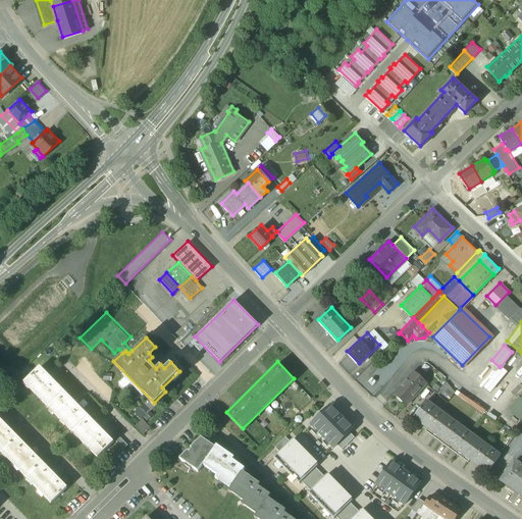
[(113,439),(40,365),(24,380),(98,455),(113,439)]
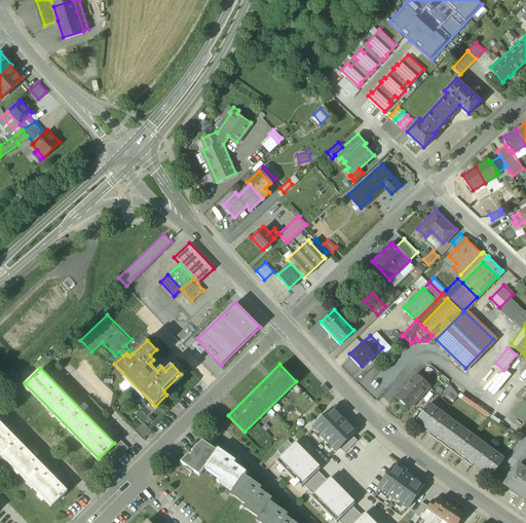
[(488,388),(493,394),(510,374),(504,369),(503,370),(488,388)]
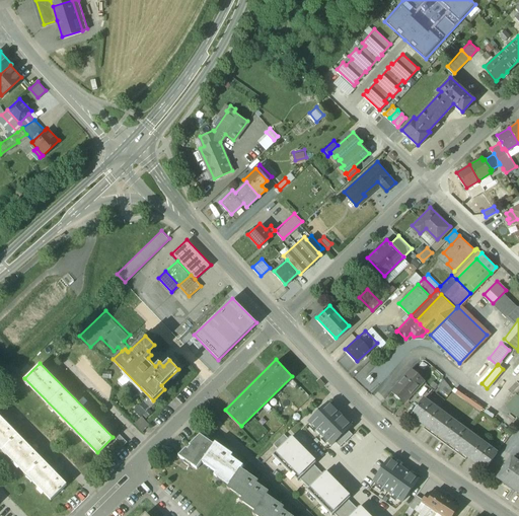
[(411,368),(391,389),(403,400),(423,379),(424,379),(412,368),(411,368)]
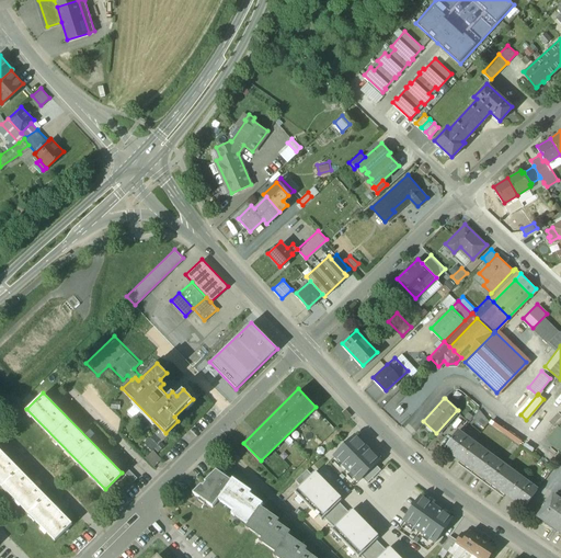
[(560,423),(549,440),(560,447),(560,423)]
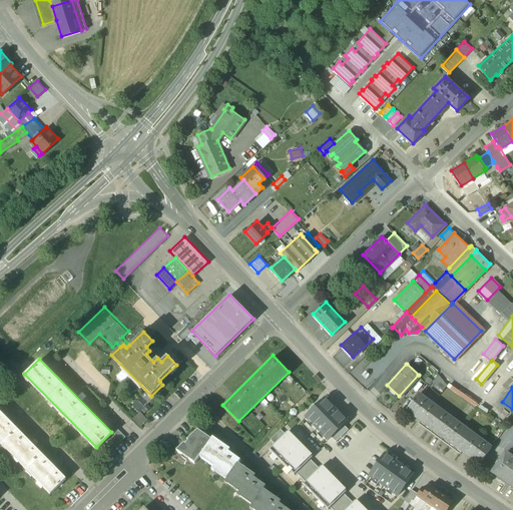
[(463,450),(465,451),(476,436),(417,394),(406,409),(421,419),(419,422),(460,453),(463,450)]
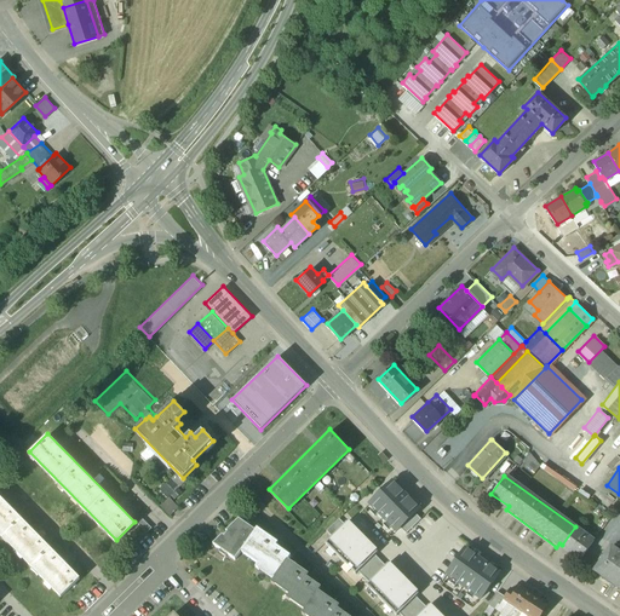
[(167,479),(161,485),(173,499),(179,493),(167,479)]
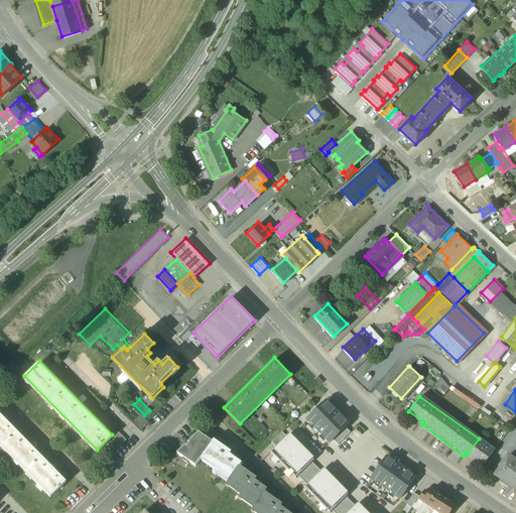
[(349,422),(327,399),(307,417),(330,440),(334,437),(346,425),(349,422)]
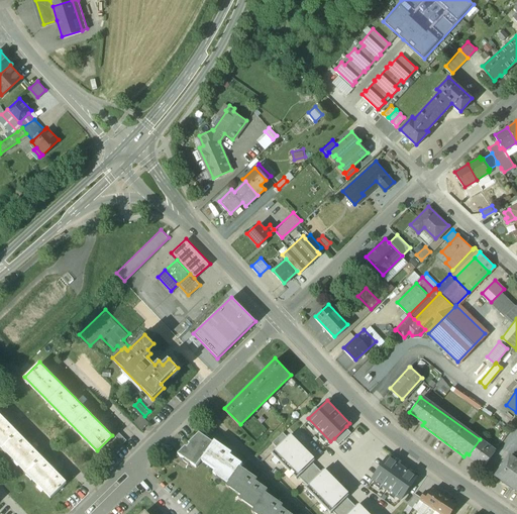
[(143,426),(149,420),(141,412),(134,418),(143,426)]
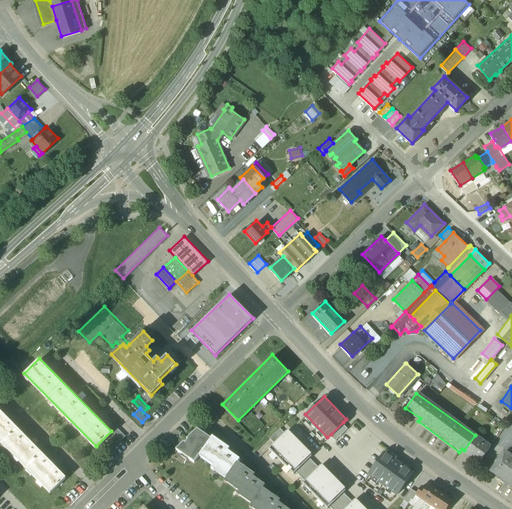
[(65,476),(0,409),(0,440),(49,491),(65,476)]
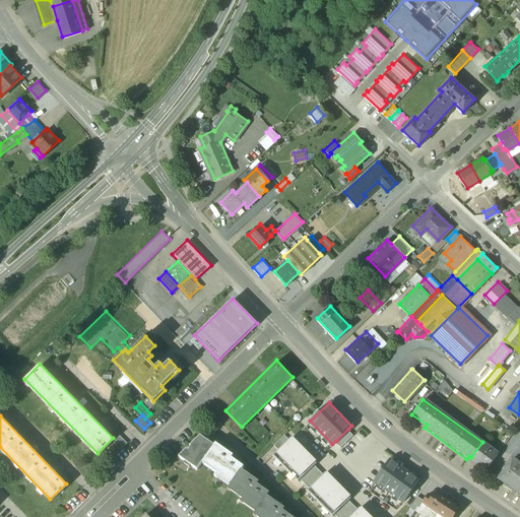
[(353,434),(348,429),(336,441),(341,446),(353,434)]
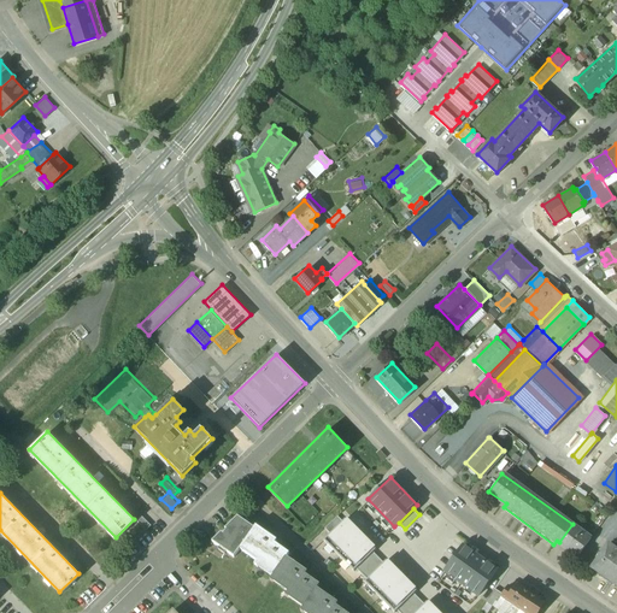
[(151,524),(140,513),(136,518),(146,529),(151,524)]
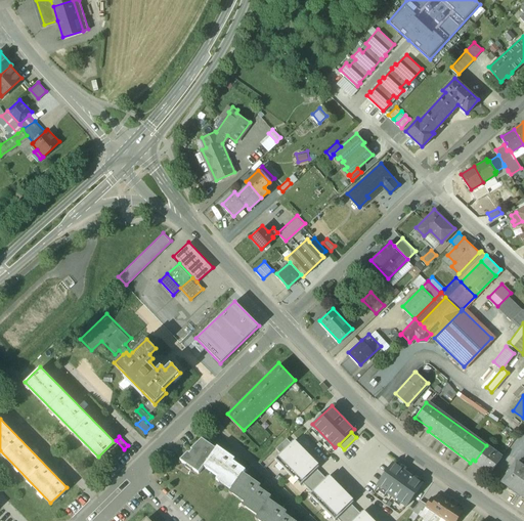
[(202,437),(190,447),(191,448),(189,451),(187,450),(179,459),(199,472),(204,465),(203,465),(216,446),(202,437)]
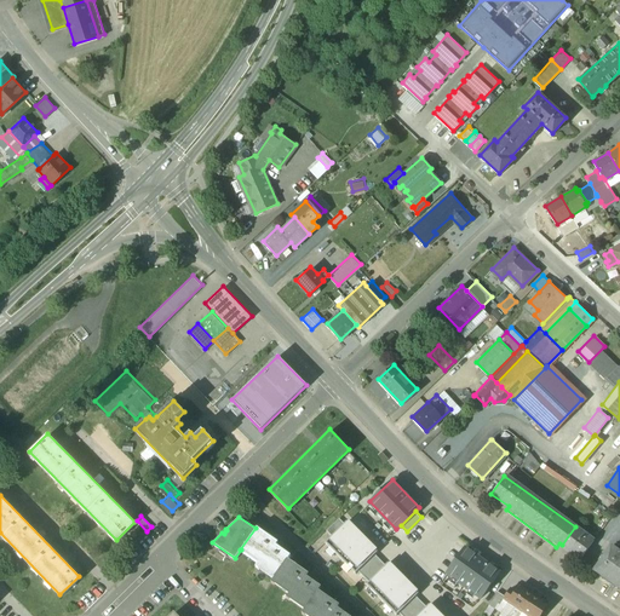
[(326,529),(332,535),(344,523),(338,517),(326,529)]
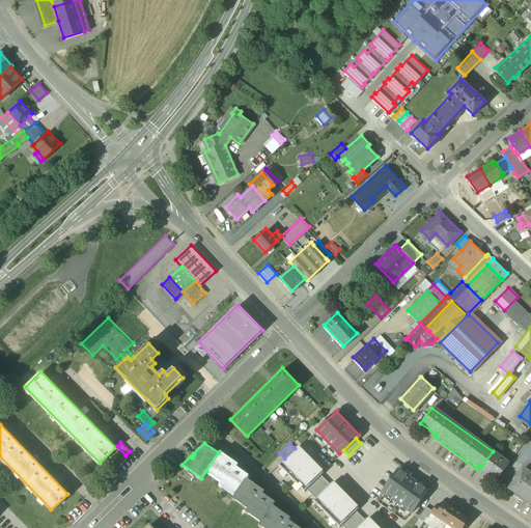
[(302,487),(305,490),(307,489),(322,474),(324,471),(298,445),(295,448),(284,459),(279,464),(302,487)]
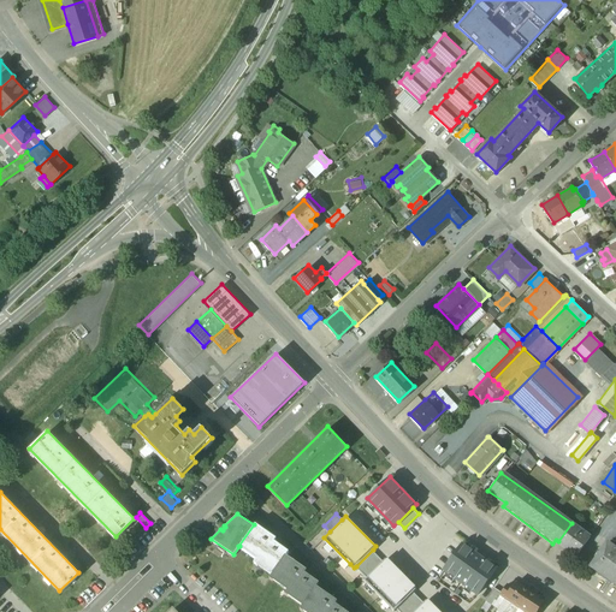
[(288,550),(273,540),(276,536),(255,523),(254,524),(238,546),(240,546),(256,558),(254,560),(272,574),(285,553),(288,550)]
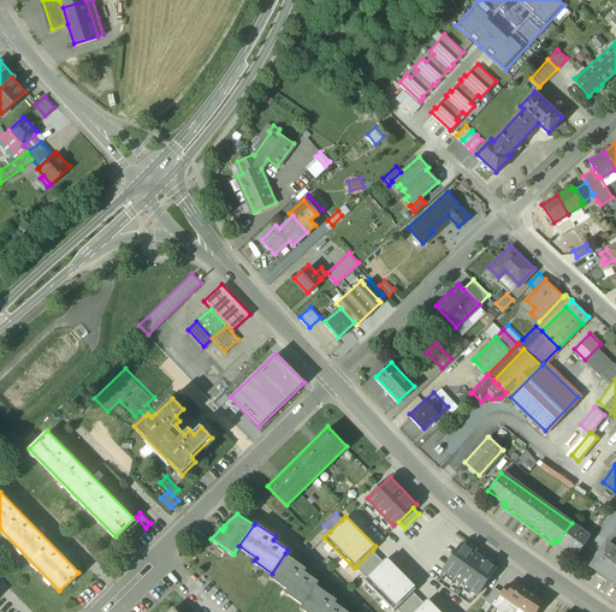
[(588,536),(572,523),(558,541),(575,554),(588,536)]
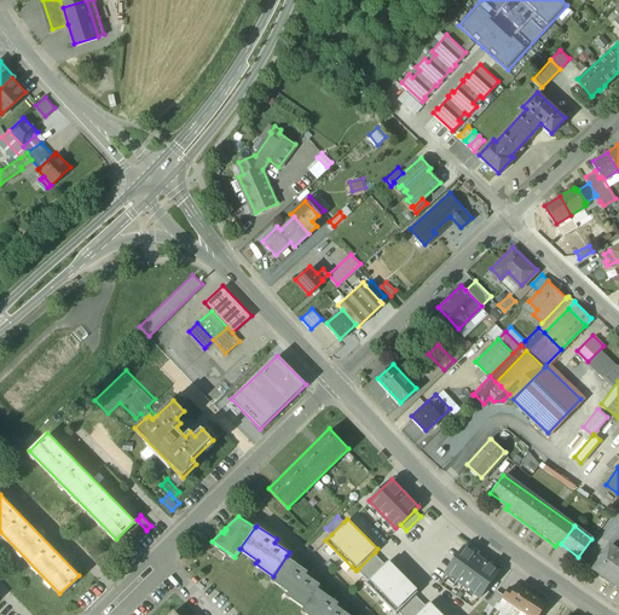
[(618,550),(609,544),(593,568),(614,584),(618,576),(618,550)]
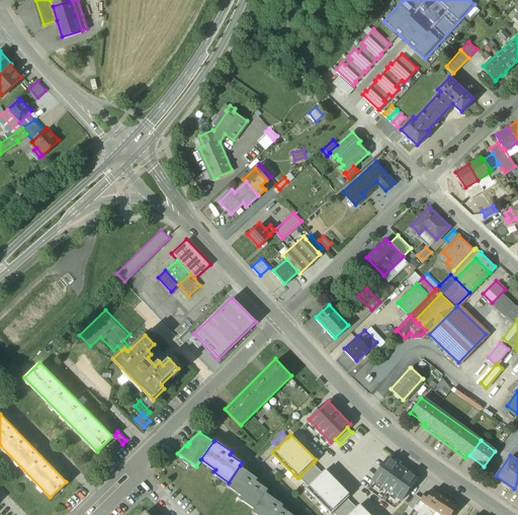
[(417,478),(389,456),(373,479),(402,499),(417,478)]
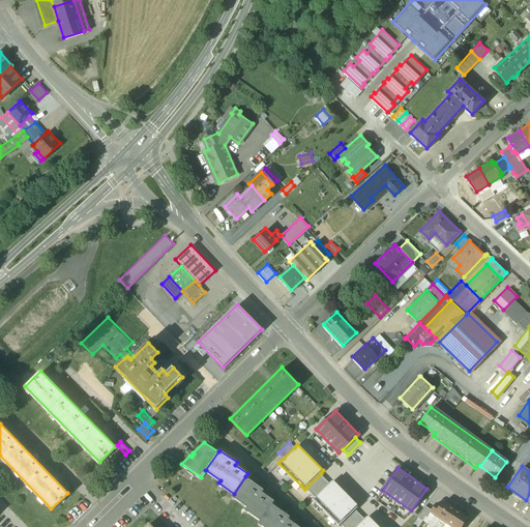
[(329,481),(321,473),(306,488),(315,496),(329,481)]
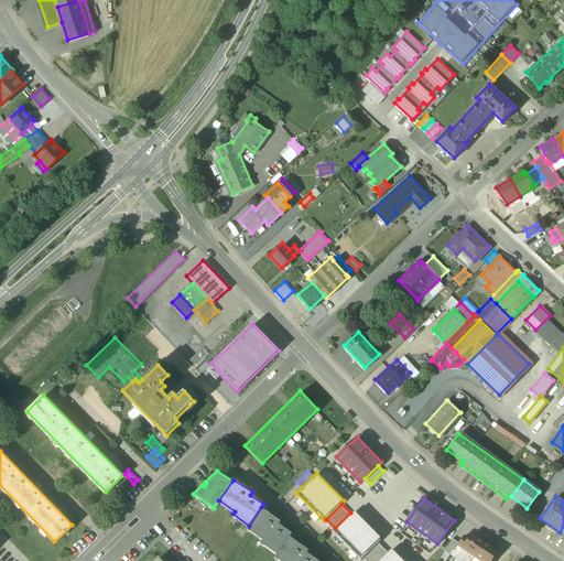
[(280,521),(261,507),(249,526),(247,529),(262,540),(260,542),(277,554),(289,536),(292,532),(279,524),(280,521)]
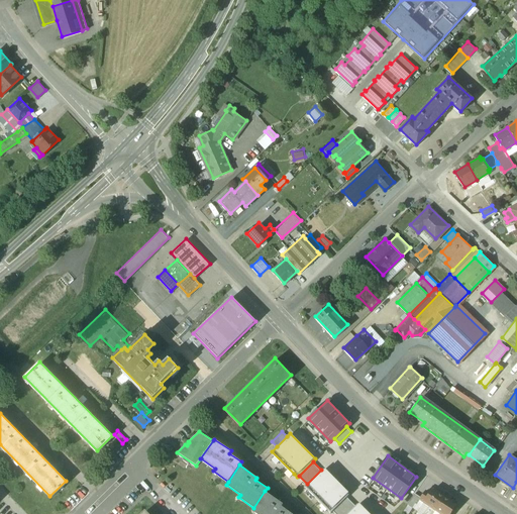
[(307,484),(305,486),(330,512),(347,496),(349,494),(324,468),(307,484)]
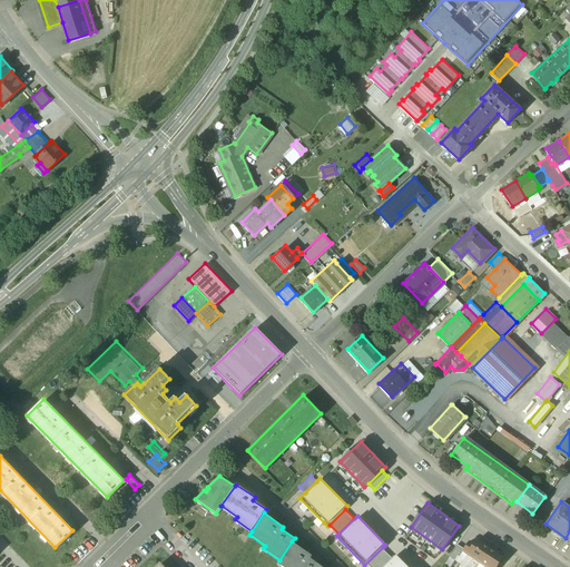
[(490,547),(472,535),(462,550),(468,554),(465,557),(472,560),(473,558),(477,559),(474,563),(478,565),(480,561),(490,547)]
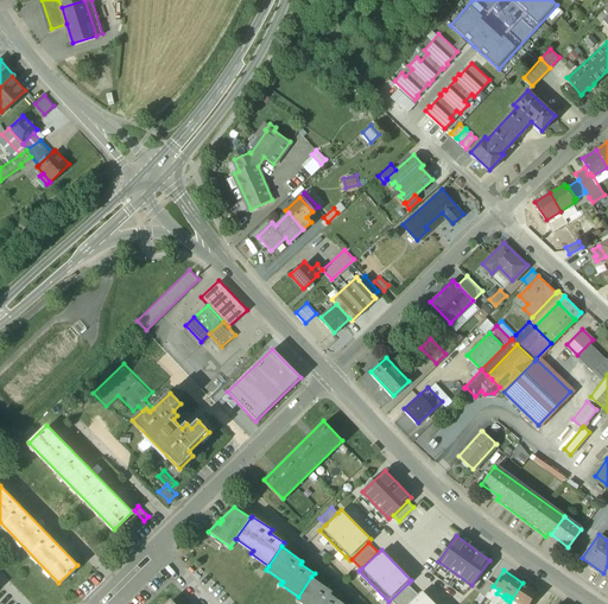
[(331,591),(311,577),(298,597),(296,601),(301,603),(343,603),(329,595),(331,591)]
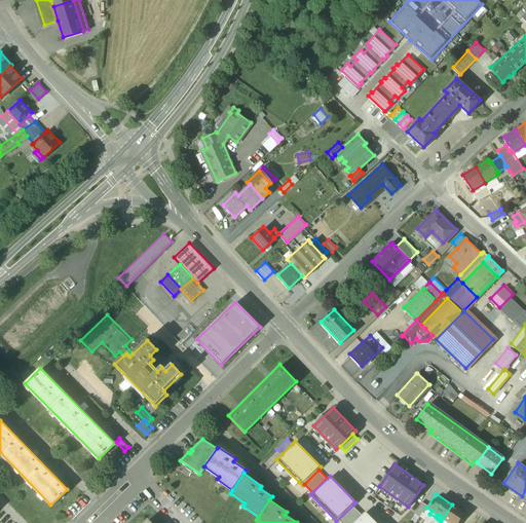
[(426,503),(421,500),(414,511),(419,515),(426,503)]
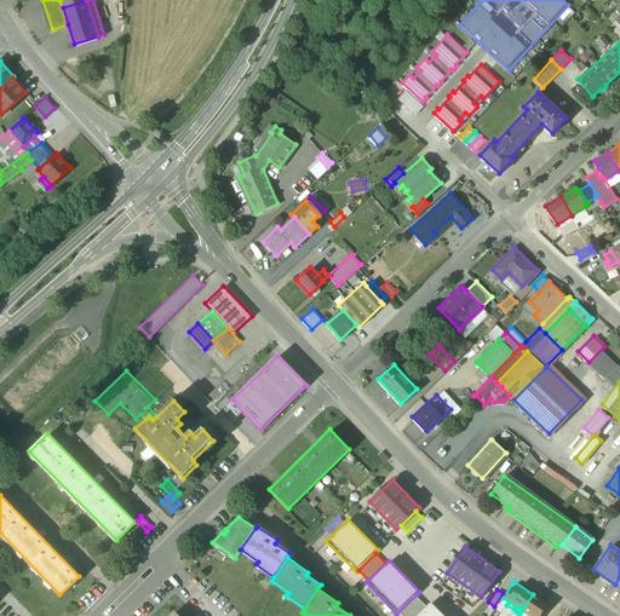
[(415,615),(426,605),(417,594),(400,611),(403,615),(415,615)]
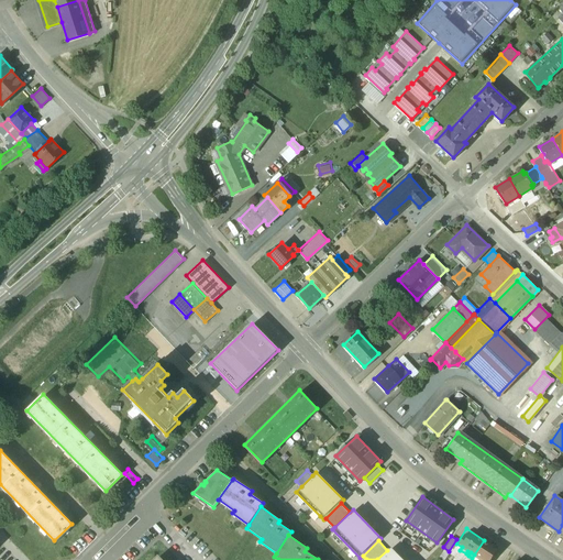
[(488,559),(497,549),(484,540),(474,555),(479,559),(477,559),(488,559)]
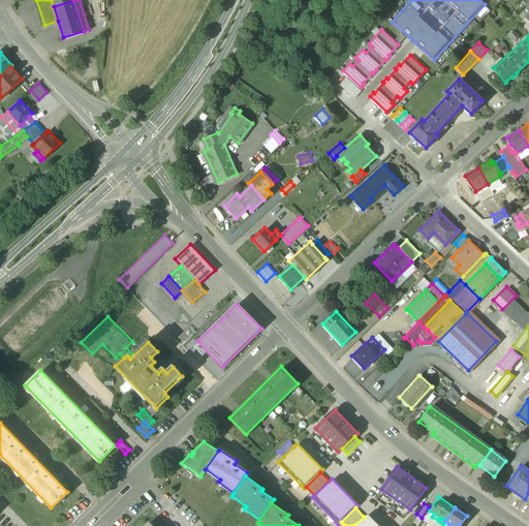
[(377,525),(367,515),(354,525),(377,525)]
